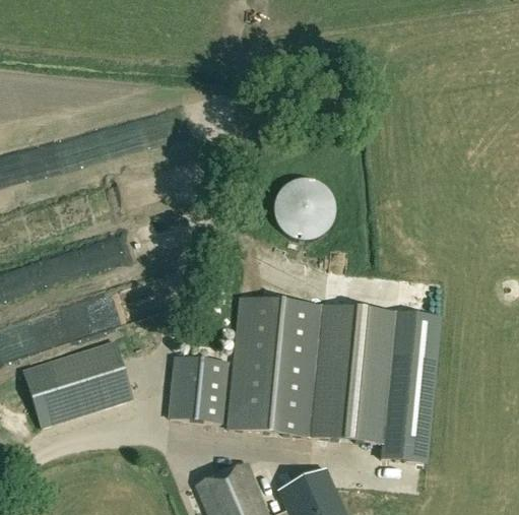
[(188,115),(54,145),(60,172),(176,146),(178,153),(196,149),(188,115)]
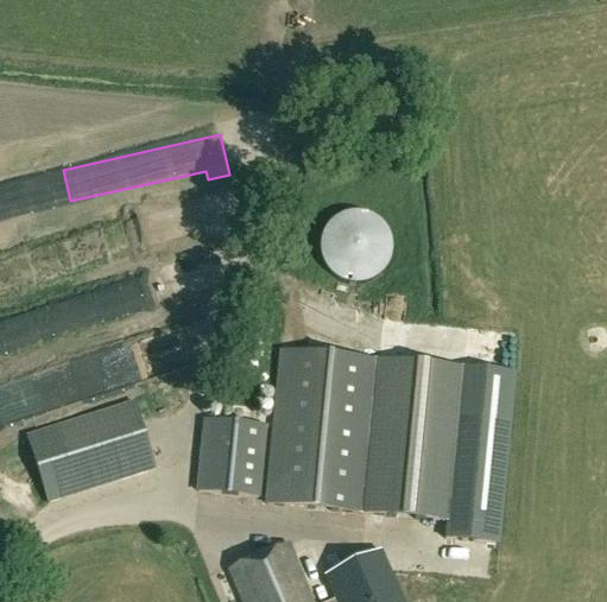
[(365,278),(367,277),(371,276),(374,273),(377,272),(379,270),(383,267),(385,264),(387,260),(389,257),(390,255),(390,252),(391,248),(391,244),(391,241),(391,238),(390,234),(389,230),(389,229),(386,226),(385,223),(384,221),(380,217),(378,215),(374,213),(370,210),(366,209),(361,208),(358,208),(352,208),(348,209),(345,209),(341,211),(337,213),(333,216),(329,220),(327,223),(324,227),(323,230),(322,233),(321,235),(321,238),(321,240),(320,242),(320,246),(321,248),(321,252),(322,254),(322,255),(323,258),(324,260),(326,263),(328,265),(330,268),(334,271),(337,274),(341,276),(346,278),(352,279),(354,279),(358,279),(361,279),(365,278)]
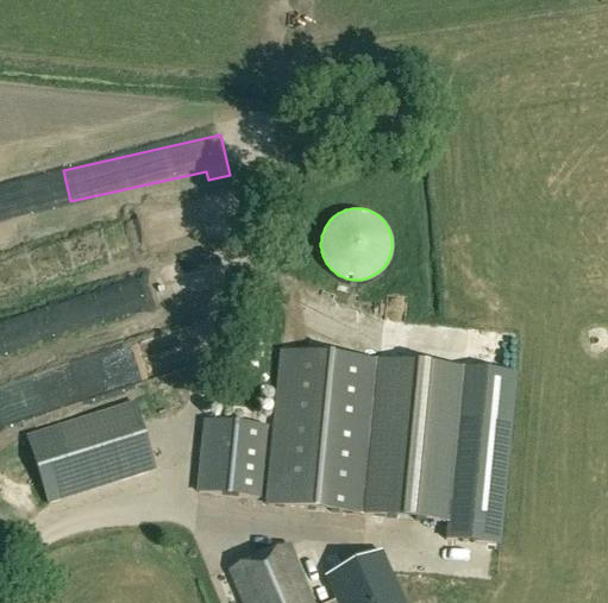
[(105,236),(68,249),(75,269),(112,256),(105,236)]
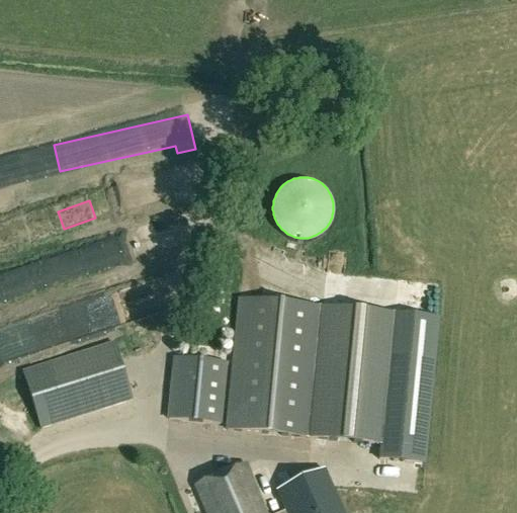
[(227,426),(310,434),(323,304),(241,295),(227,426)]
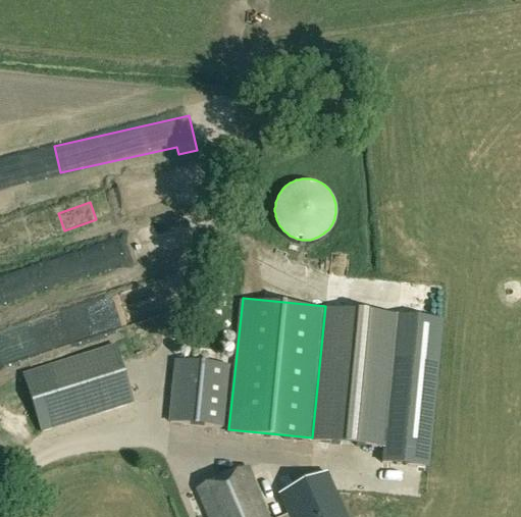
[(325,306),(312,437),(389,446),(404,314),(325,306)]
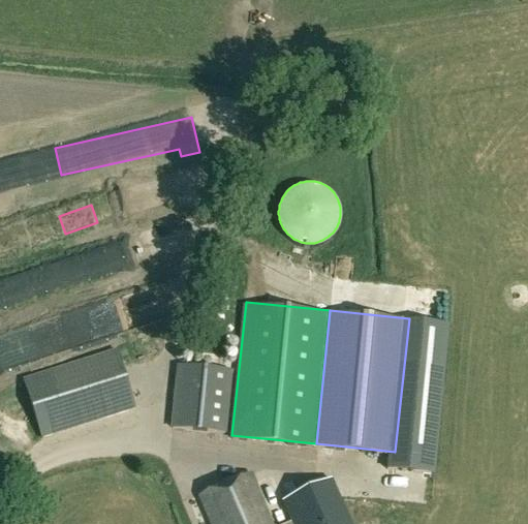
[(134,405),(116,346),(24,375),(42,434),(134,405)]
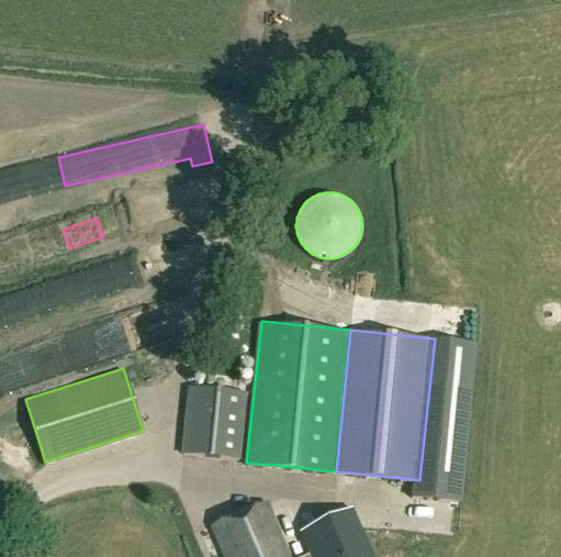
[(248,390),(188,383),(181,452),(240,457),(248,390)]
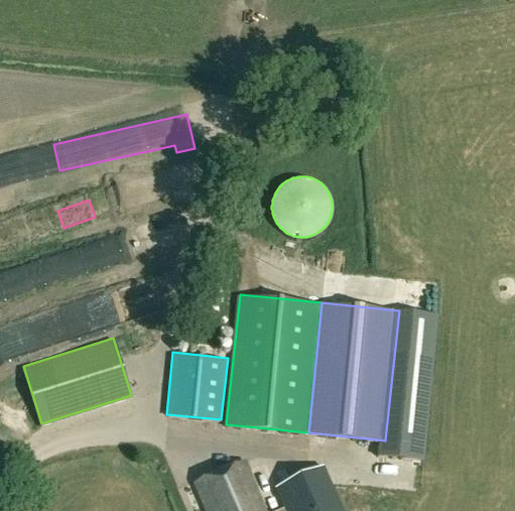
[(265,510),(244,462),(195,483),(207,510),(339,510),(319,465),(275,483),(284,505),(270,510),(265,510)]
